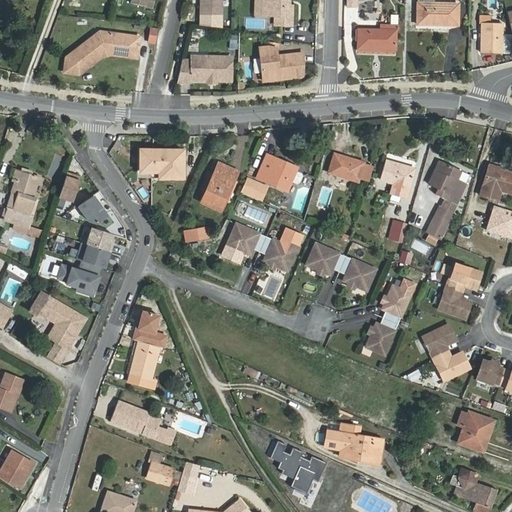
[(133,0),(133,3),(156,8),(157,0),(133,0)]
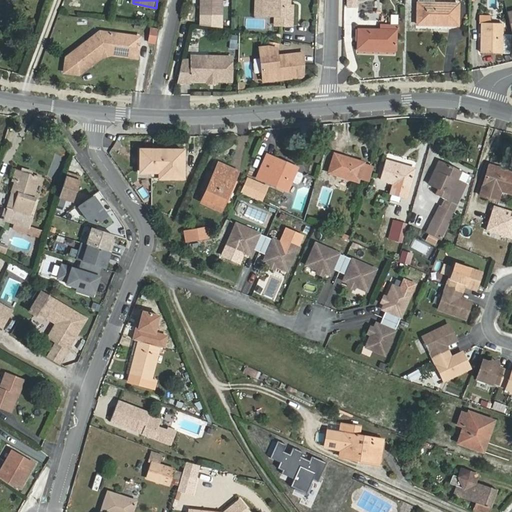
[(200,0),(200,15),(222,16),(221,0),(200,0)]
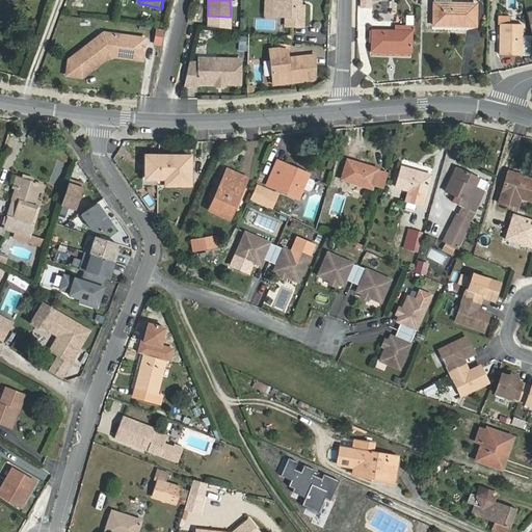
[(272,0),(273,16),(295,17),(295,27),(304,27),(304,5),(296,5),(295,0),(272,0)]
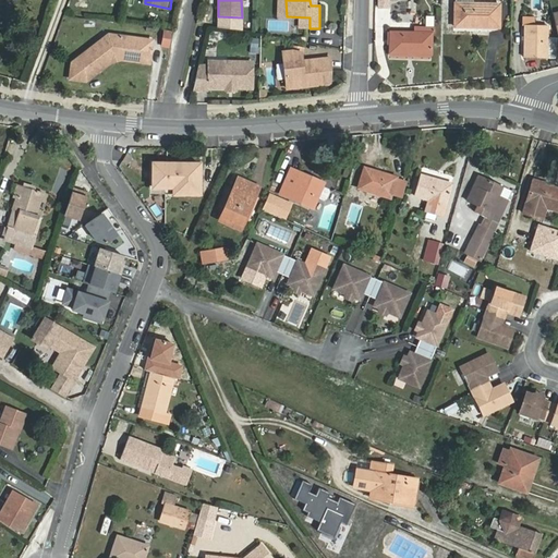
[(500,28),(500,4),(455,3),(455,26),(500,28)]
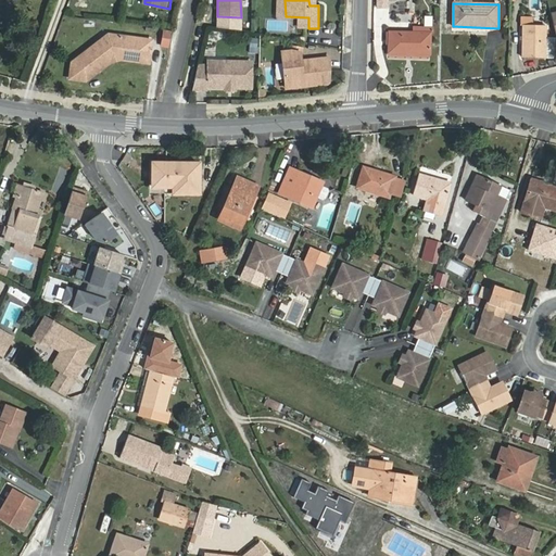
[(547,25),(520,25),(520,33),(522,33),(522,58),(546,58),(547,25)]
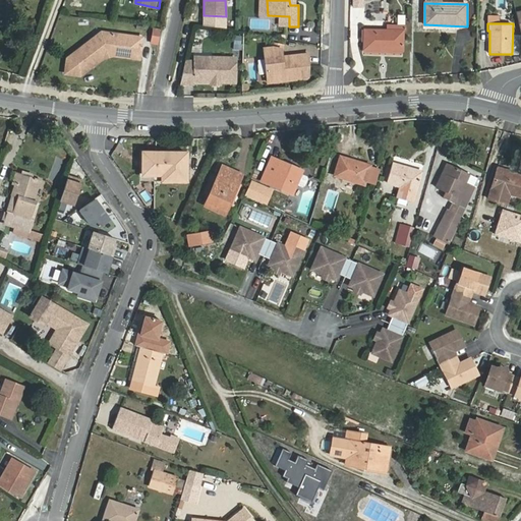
[(403,51),(404,25),(388,24),(388,31),(364,30),(363,50),(403,51)]
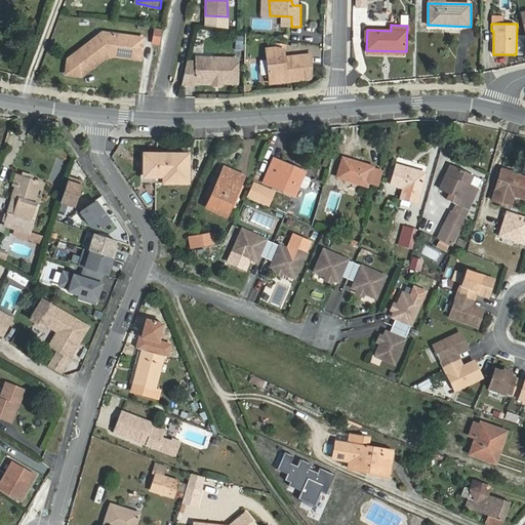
[(162,29),(156,28),(152,42),(159,44),(162,29)]
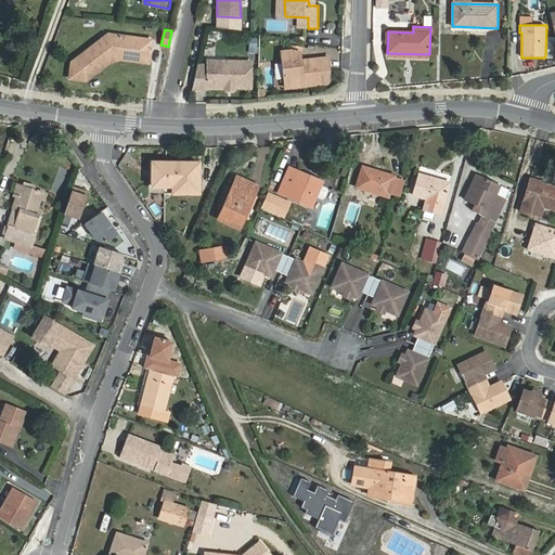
[(97,43),(72,63),(71,79),(87,80),(113,61),(113,57),(117,56),(119,59),(150,62),(152,39),(113,35),(100,43),(97,43)]
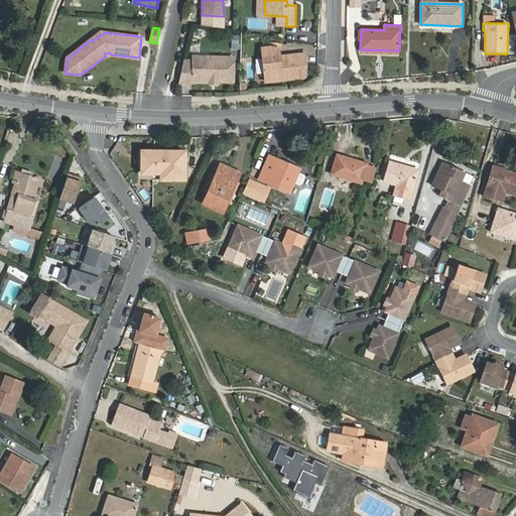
[(263,47),(265,79),(286,77),(286,80),(304,79),(305,54),(280,56),(280,48),(272,47),(263,47)]
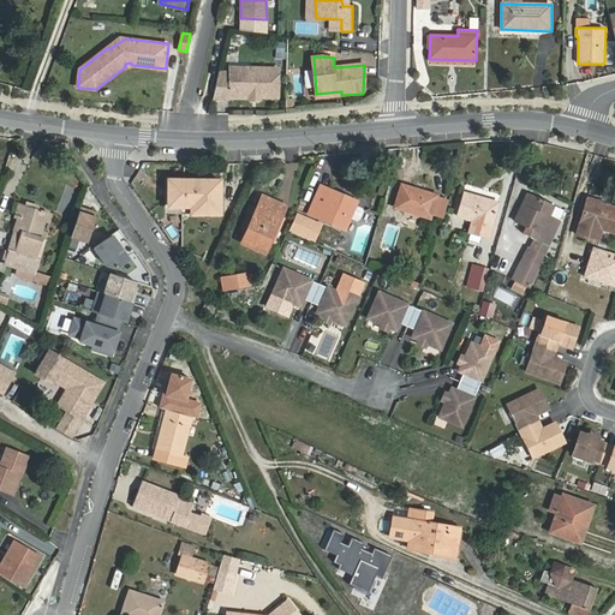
[(228,75),(219,75),(213,99),(228,99),(230,96),(248,96),(251,97),(251,94),(258,95),(258,97),(261,97),(278,97),(279,69),(251,69),(251,72),(230,71),(228,75)]
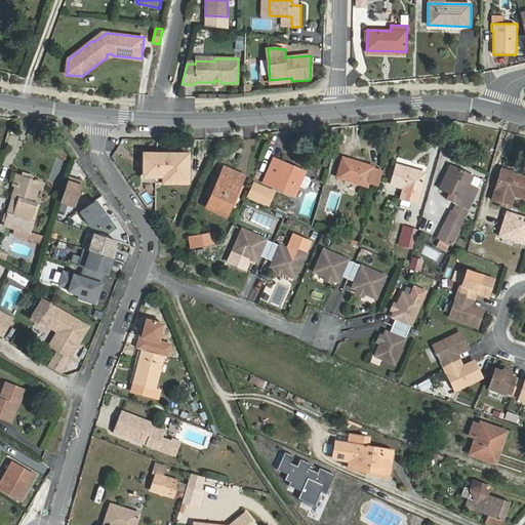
[(144,154),(144,176),(163,176),(163,183),(188,183),(188,154),(144,154)]
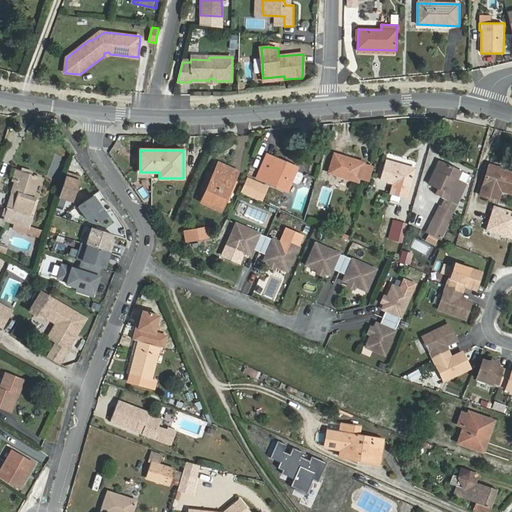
[(335,154),(329,173),(358,181),(364,163),(335,154)]
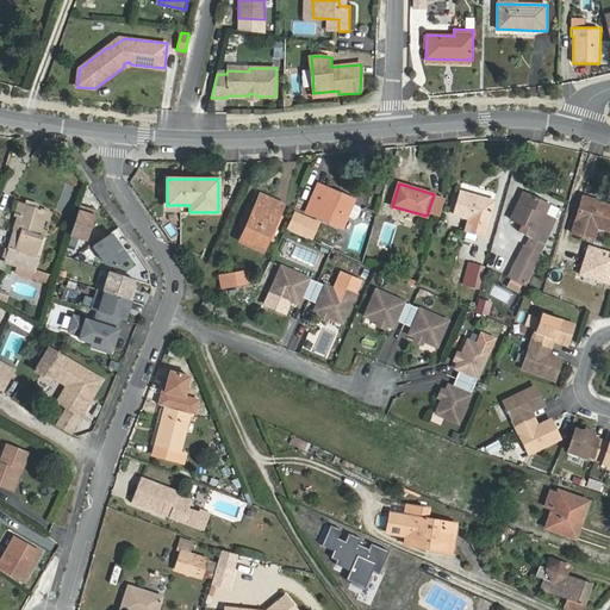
[(306,212),(343,228),(348,216),(354,201),(355,200),(318,185),(306,212)]
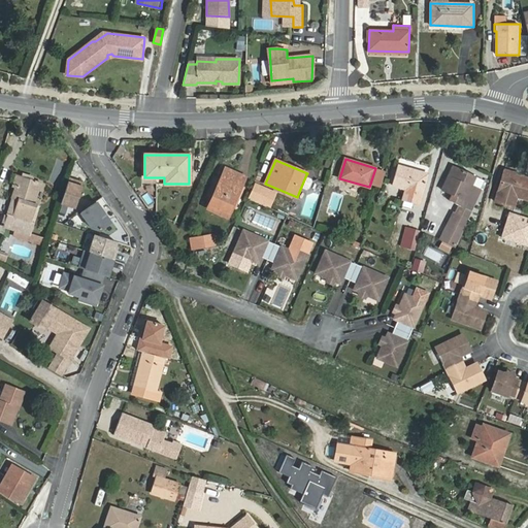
[(419,204),(427,174),(398,166),(393,185),(406,189),(403,199),(419,204)]
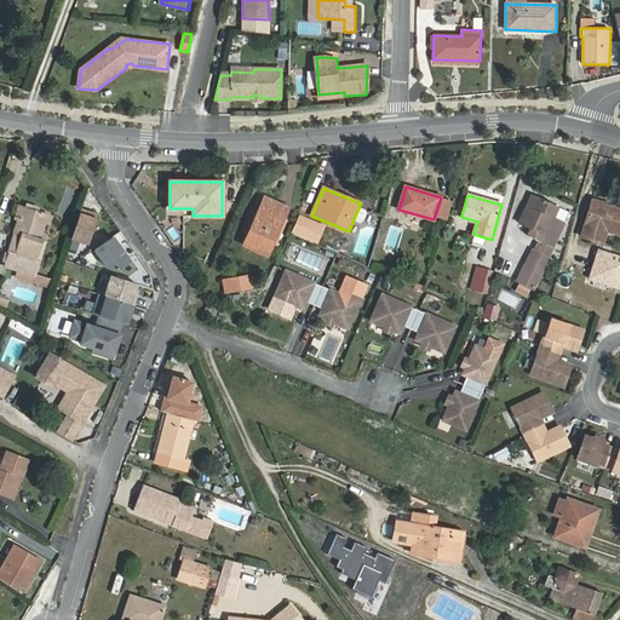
[(554,219),(558,208),(533,195),(520,223),(532,229),(529,236),(543,242),(546,236),(555,240),(562,223),(554,219)]
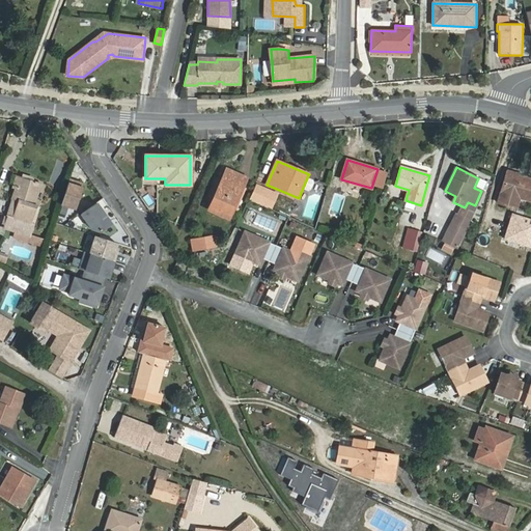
[(247,178),(227,169),(208,211),(229,219),(247,178)]
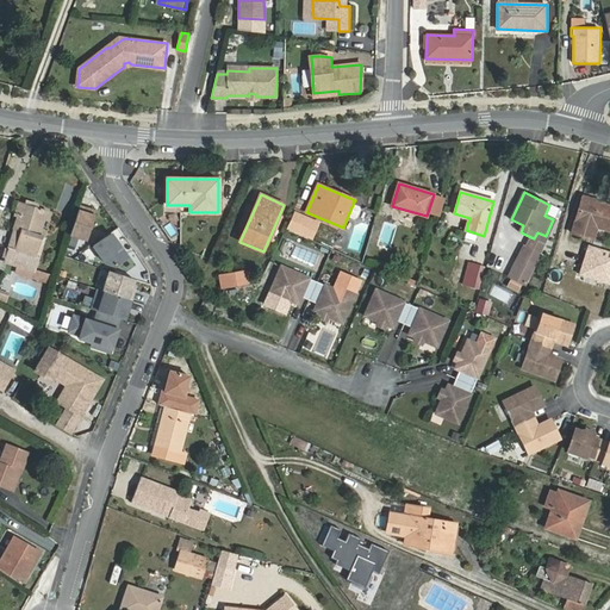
[(609,230),(609,206),(583,199),(572,234),(593,240),(597,228),(609,230)]
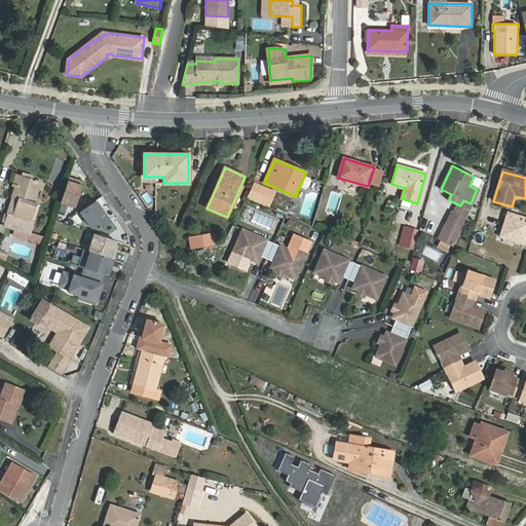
[(305,174),(300,186),(306,189),(309,188),(312,179),(311,176),(305,174)]
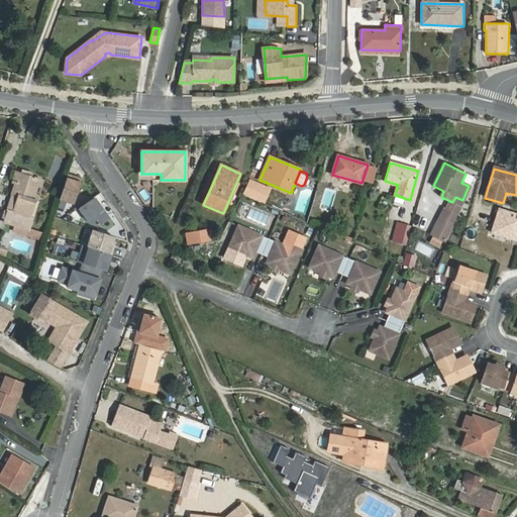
[(30,228),(34,217),(31,216),(36,199),(34,199),(39,179),(16,172),(13,183),(15,183),(3,223),(14,226),(12,232),(40,240),(42,232),(30,228)]
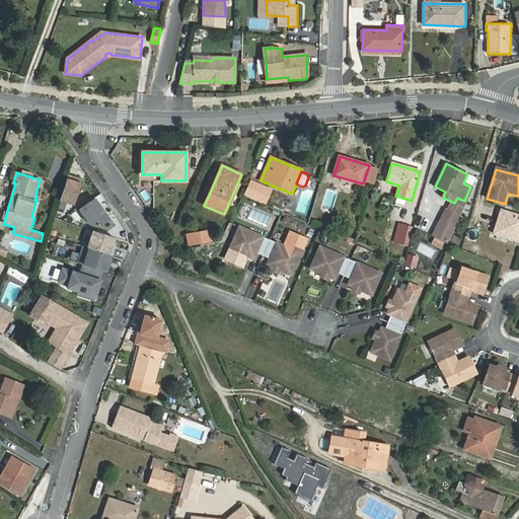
[(82,179),(68,175),(60,200),(74,204),(82,179)]
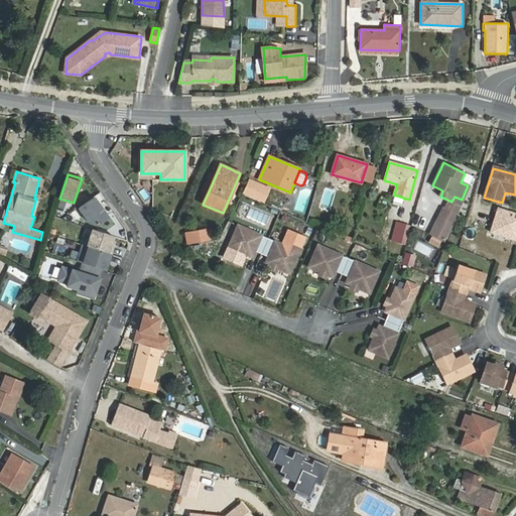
[(250,180),(244,192),(261,201),(265,190),(256,186),(258,183),(250,180)]
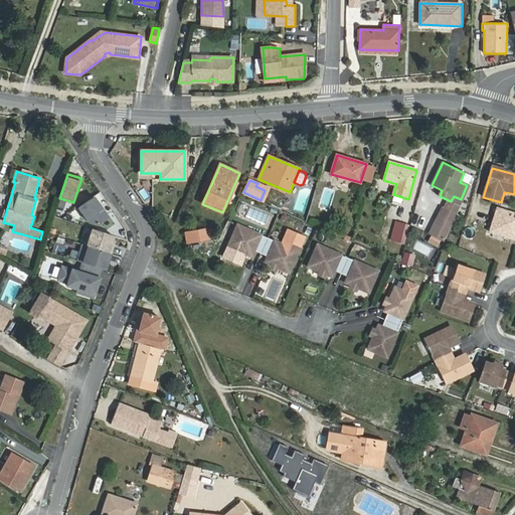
[(109,217),(94,197),(78,207),(89,222),(99,225),(109,217)]
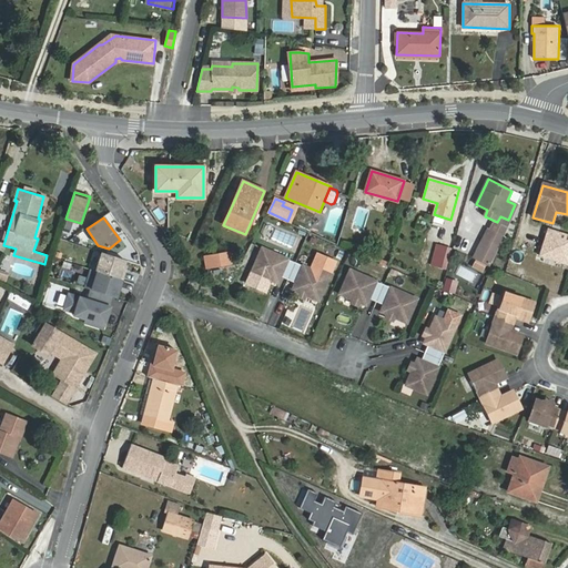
[(488,264),(503,236),(489,229),(475,257),(488,264)]
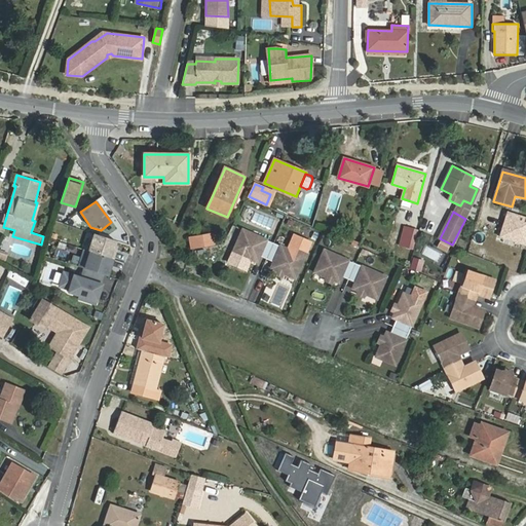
[(411,257),(418,230),(405,226),(397,253),(411,257)]
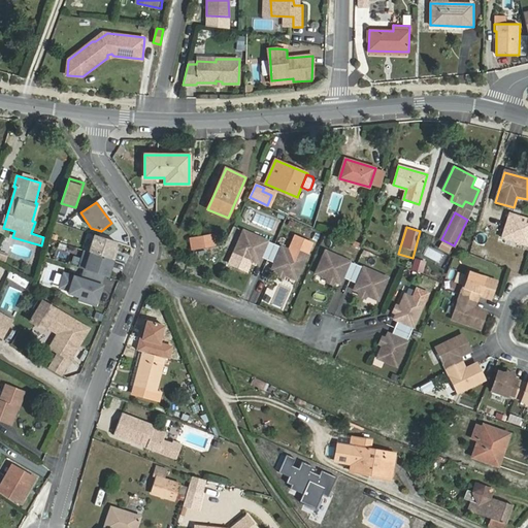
[(274,244),(243,231),(234,253),(259,263),(261,257),(268,260),(274,244)]
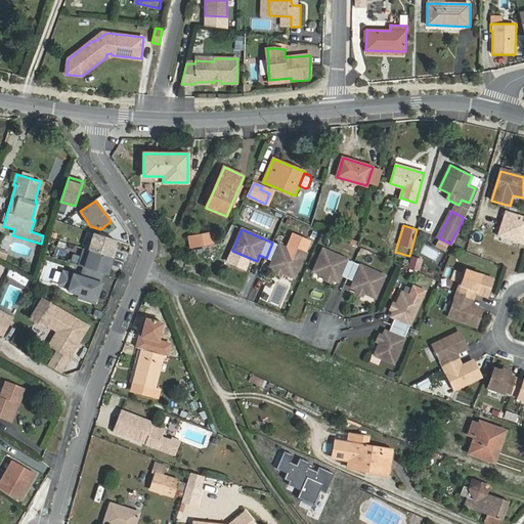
[(485,251),(489,235),(475,231),(470,249),(478,252),(478,249),(485,251)]
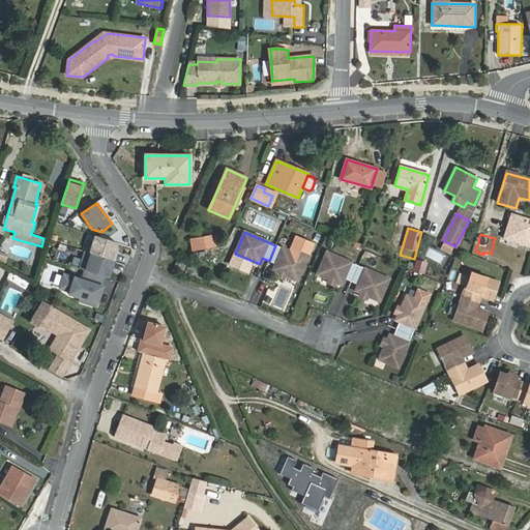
[(116,245),(117,242),(95,236),(90,253),(114,261),(117,253),(115,252),(116,245)]
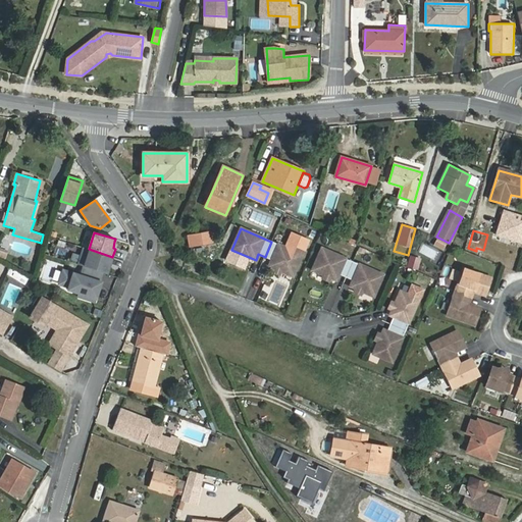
[(191,247),(212,243),(210,232),(189,237),(191,247)]
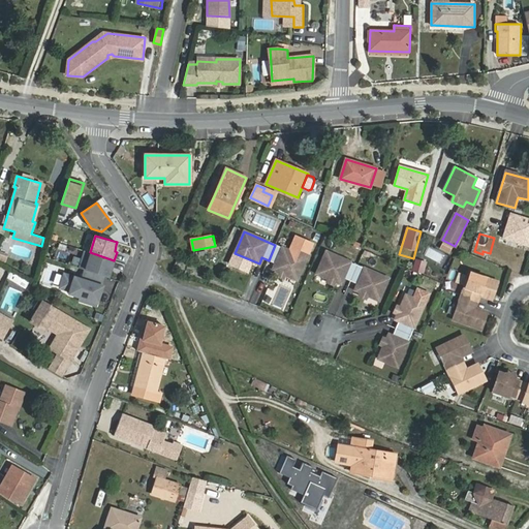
[(273,270),(298,281),(307,258),(275,245),(269,260),(276,263),(273,270)]
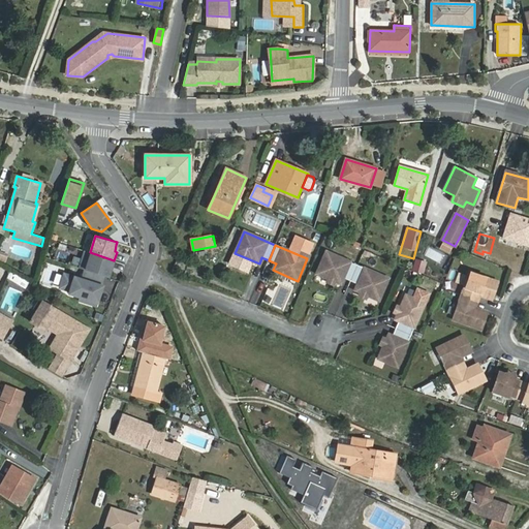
[(447,265),(450,254),(427,248),(425,258),(447,265)]
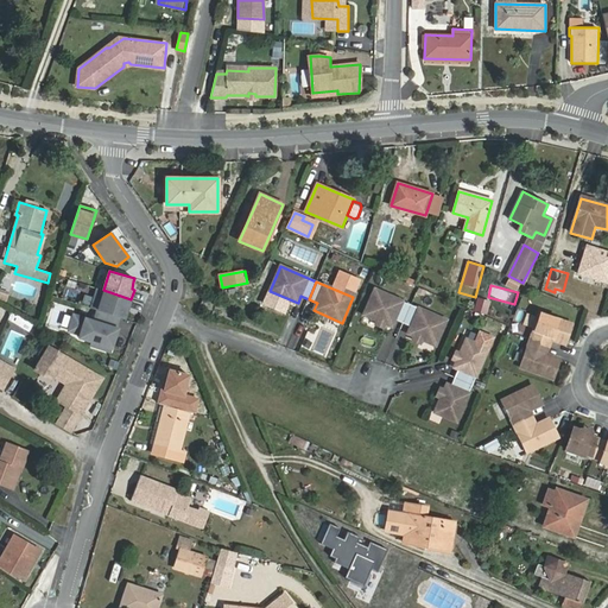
[(119,317),(125,318),(131,299),(103,290),(99,289),(92,309),(97,310),(119,317)]
